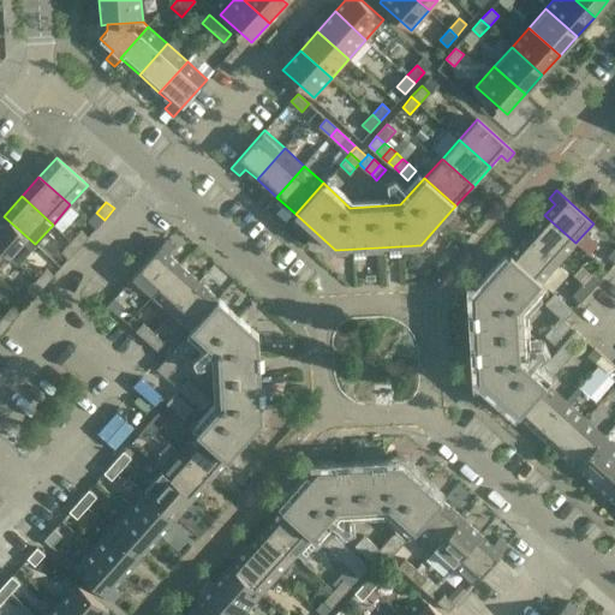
[(575,243),(544,215),(527,234),(559,262),(575,243)]
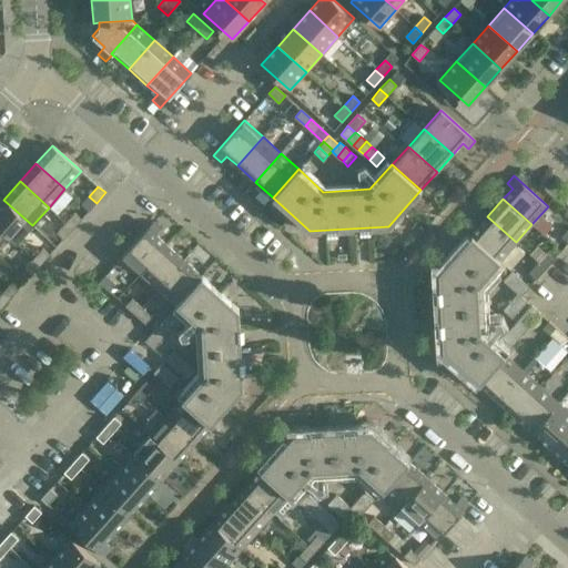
[(32,225),(3,200),(0,203),(0,227),(17,243),(32,225)]
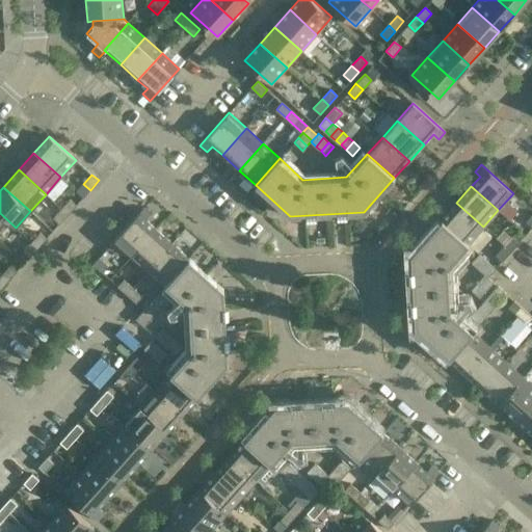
[(69,214),(77,205),(70,198),(61,208),(69,214)]
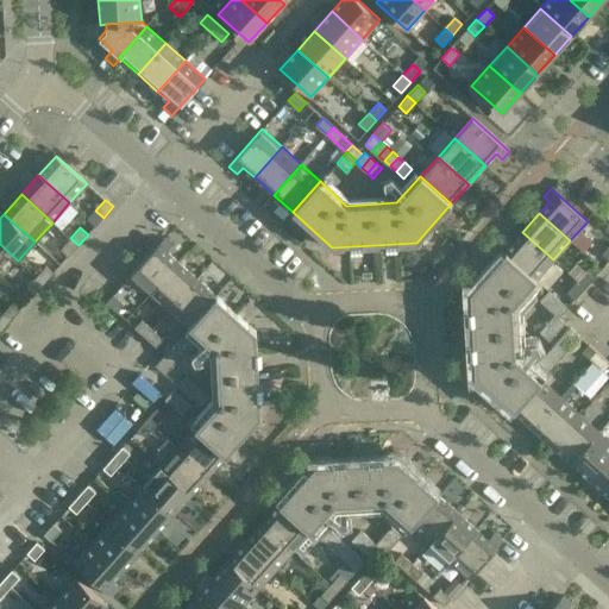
[(553,259),(522,232),(506,251),(535,278),(553,259)]
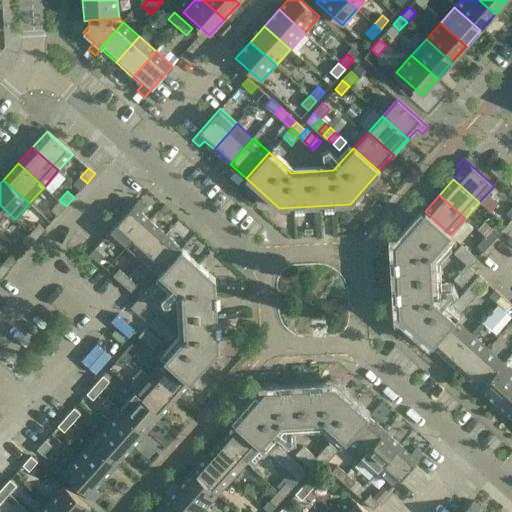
[(138,199),(110,231),(127,246),(150,220),(140,211),(145,206),(138,199)]
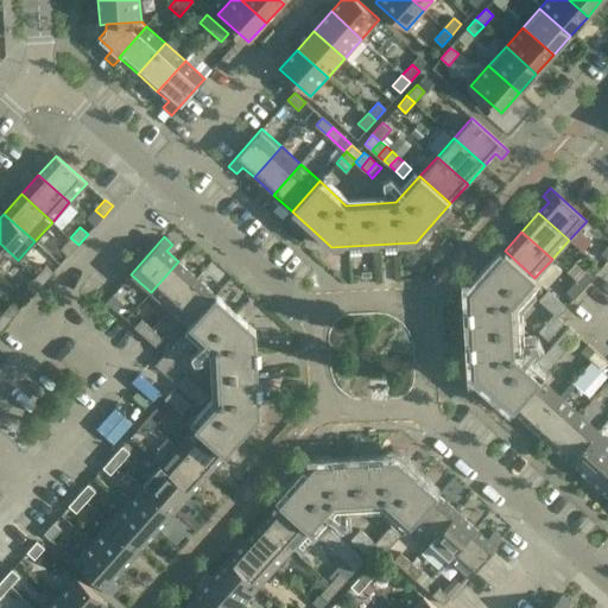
[(78,245),(70,238),(61,248),(68,255),(78,245)]
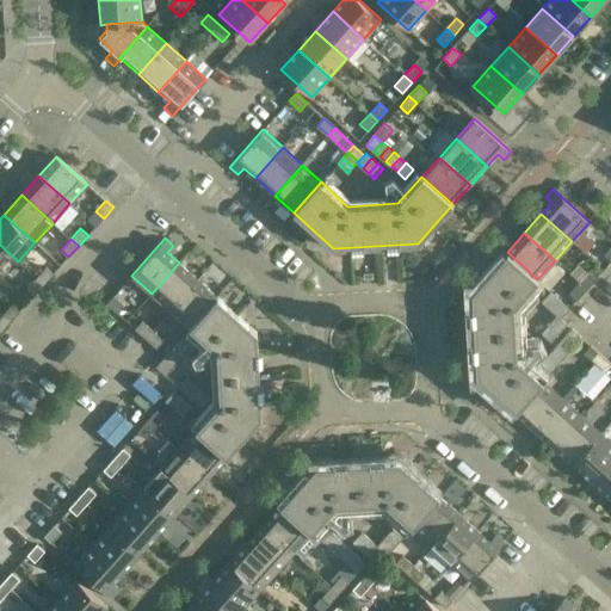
[(18,261),(0,245),(0,266),(10,255),(17,261),(18,261)]
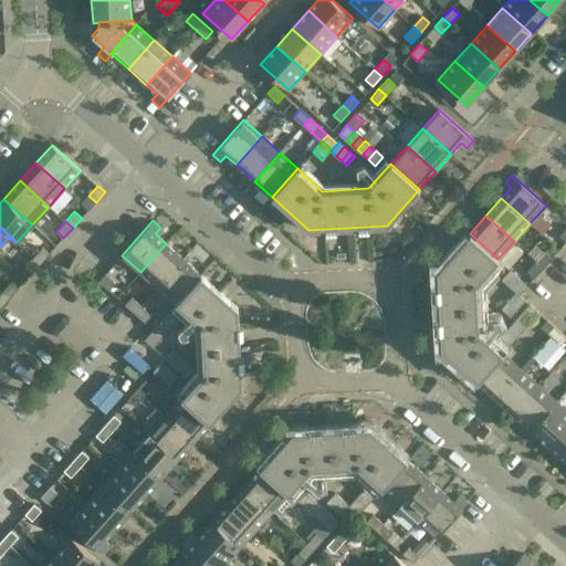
[(441,348),(478,381),(503,353),(478,331),(475,284),(498,259),(470,233),(437,270),(441,348)]
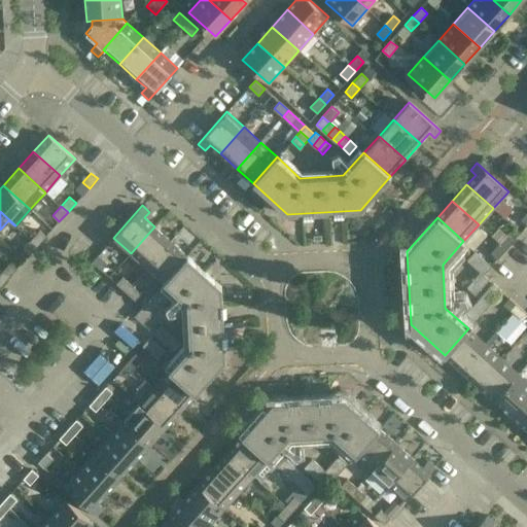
[(171,241),(154,226),(131,253),(147,268),(171,241)]
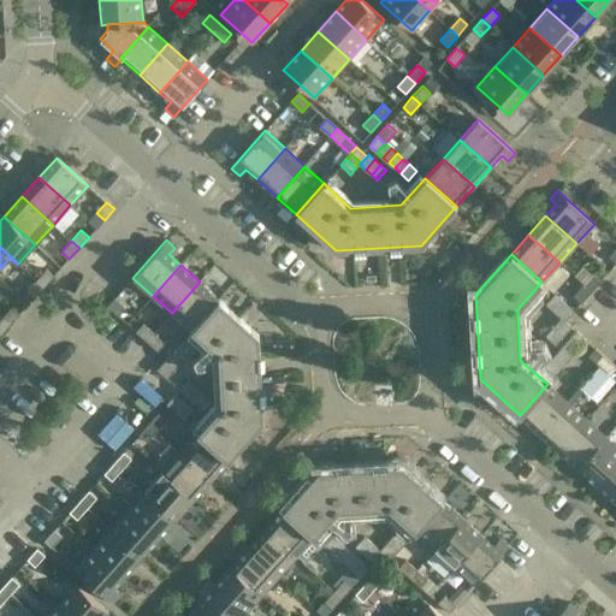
[(45,286),(54,276),(46,268),(36,279),(45,286)]
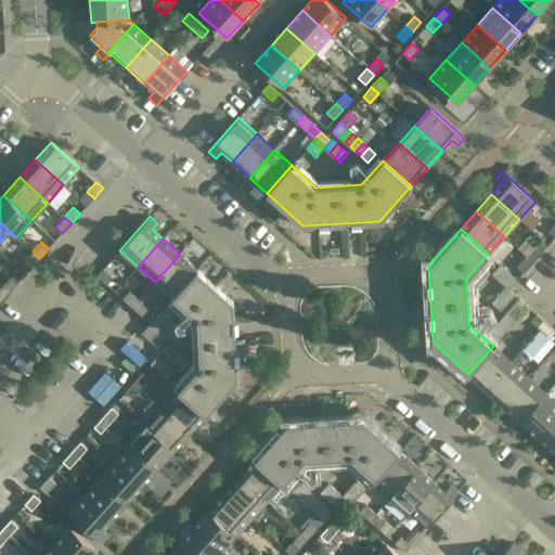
[(532,262),(541,253),(534,246),(525,256),(532,262)]
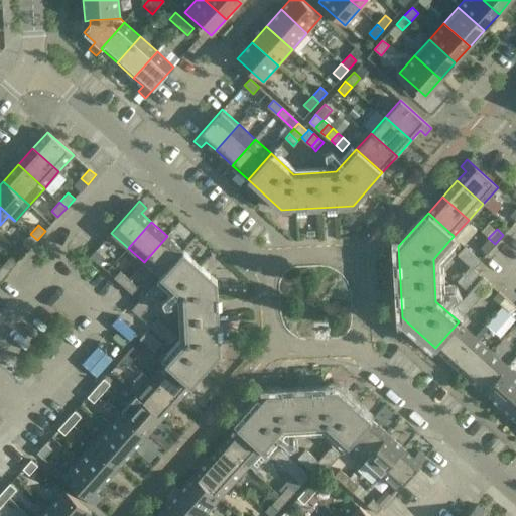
[(37,240),(30,234),(22,244),(28,249),(37,240)]
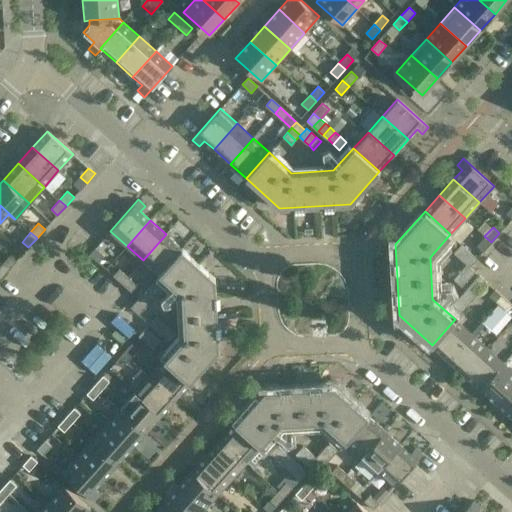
[(166,234),(143,260),(159,275),(182,248),(166,234)]
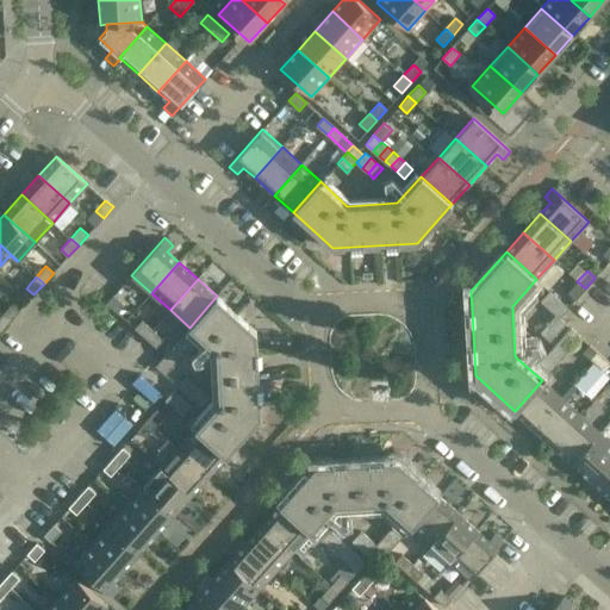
[(576,299),(585,288),(577,281),(567,292),(576,299)]
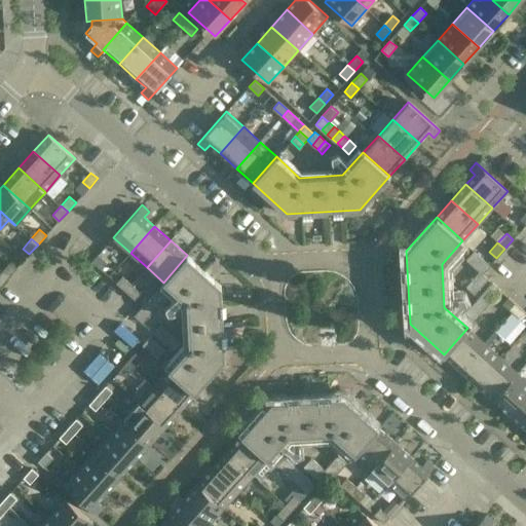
[(471,264),(479,256),(473,251),(465,259),(471,264)]
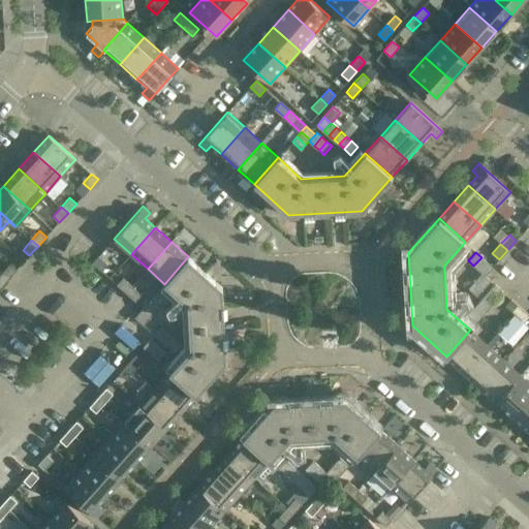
[(92,262),(101,271),(107,265),(98,255),(92,262)]
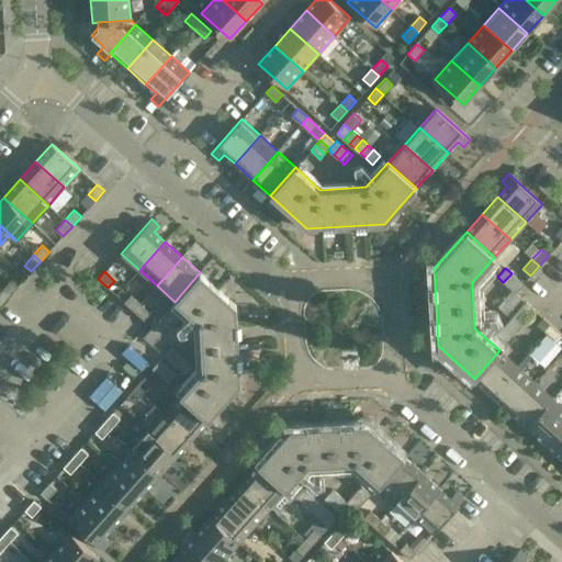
[(236,305),(200,272),(175,302),(199,323),(202,370),(180,394),(208,420),(240,383),(236,305)]
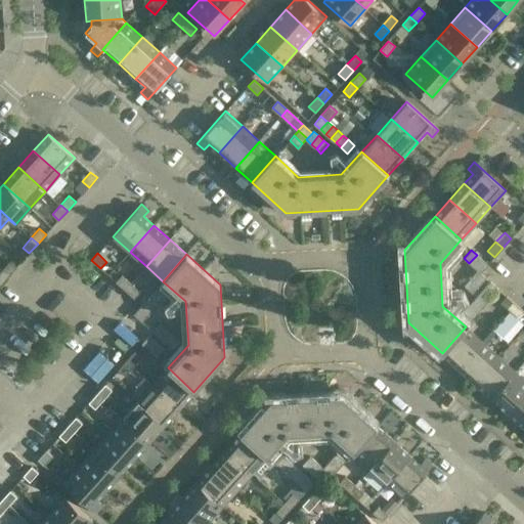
[(474,268),(482,259),(477,255),(469,263),(474,268)]
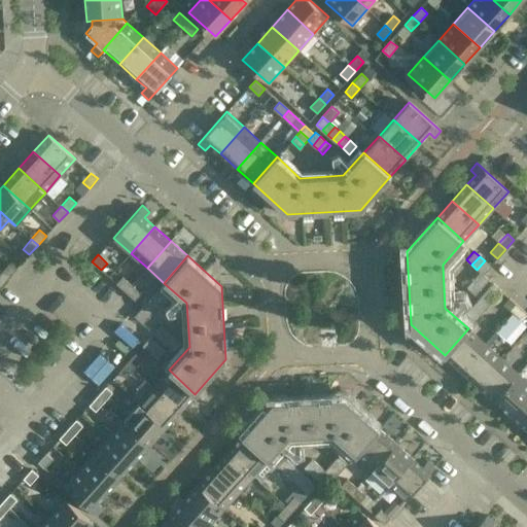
[(483,274),(491,266),(485,260),(477,270),(480,272),(483,274)]
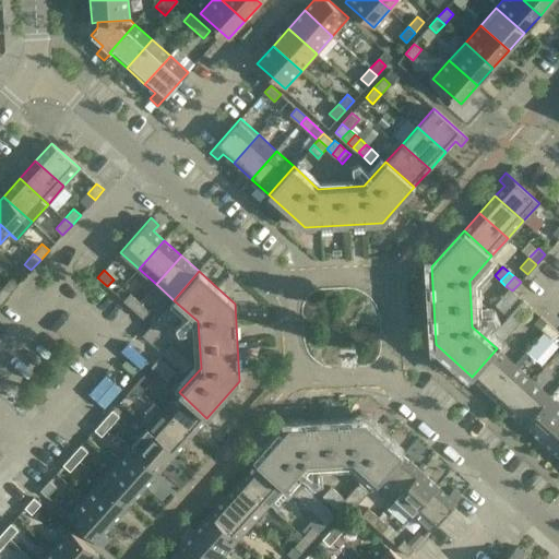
[(9,295),(18,285),(10,280),(1,288),(9,295)]
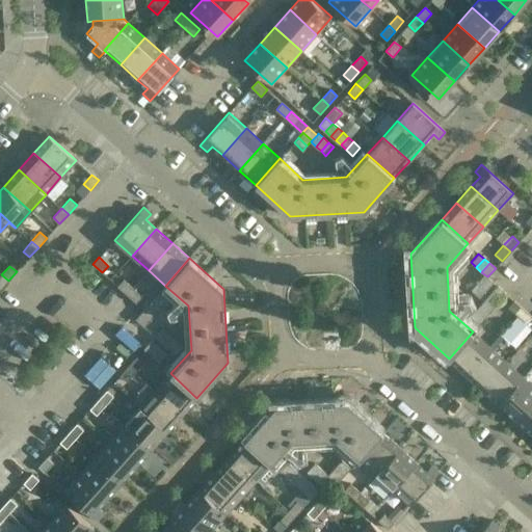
[(494,282),(487,276),(484,274),(480,280),(488,287),(494,282)]
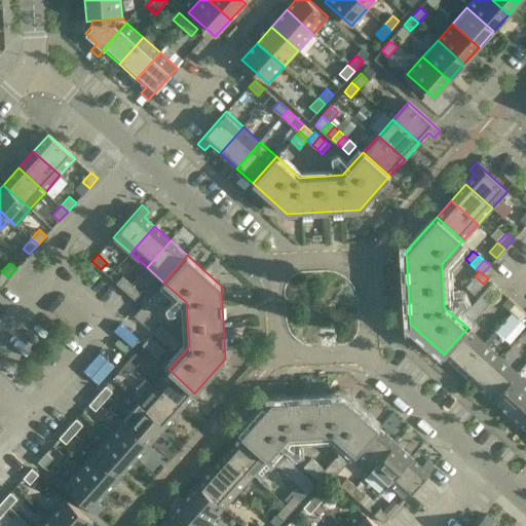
[(125,291),(132,285),(122,276),(116,283),(125,291)]
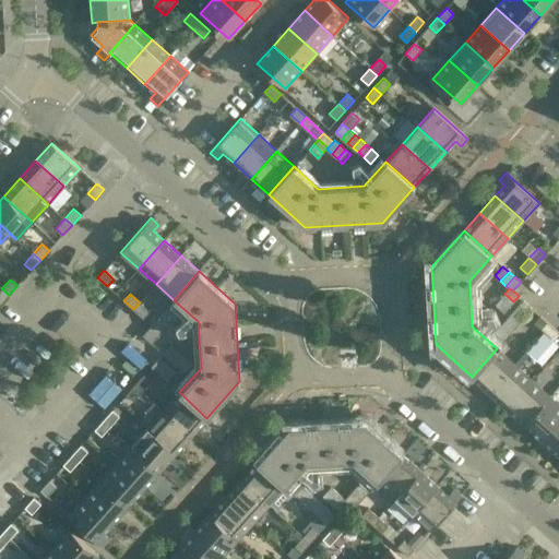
[(513,301),(504,294),(499,299),(509,308),(513,301)]
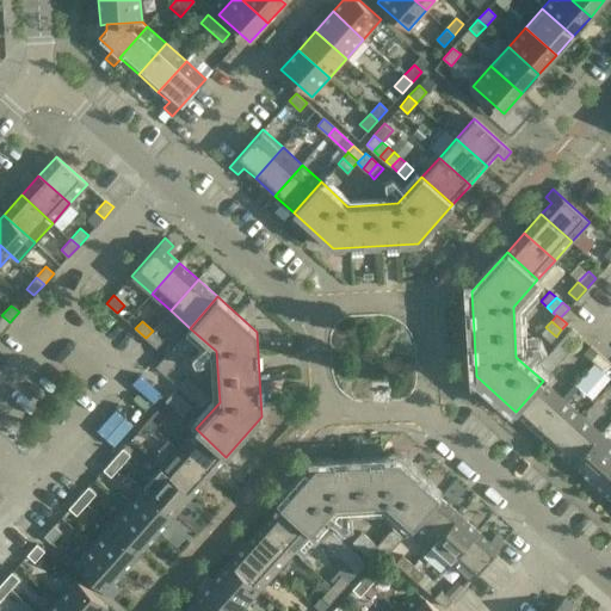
[(556,337),(545,327),(541,333),(550,341),(556,337)]
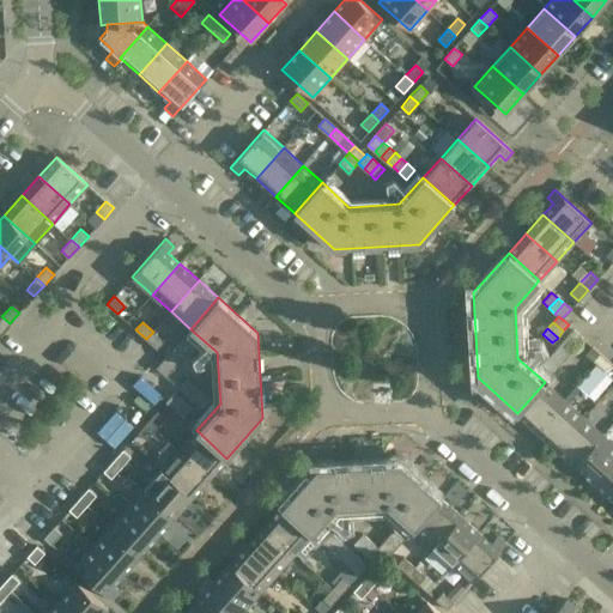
[(584,339),(572,329),(568,335),(578,345),(584,339)]
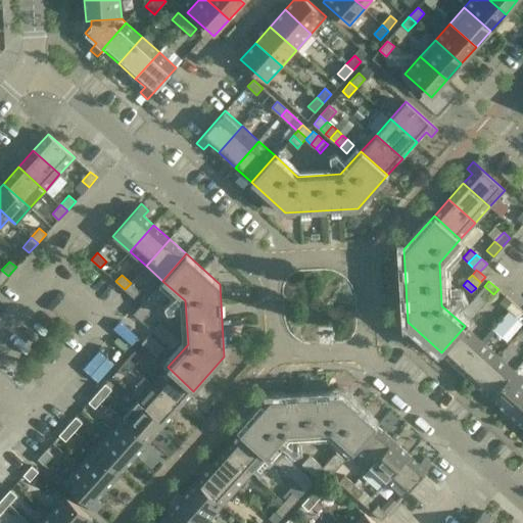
[(125,289),(134,297),(140,291),(131,283),(125,289)]
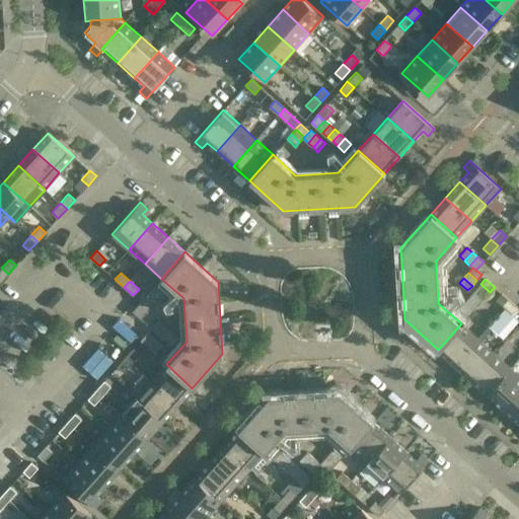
[(490,292),(480,284),(475,289),(485,297),(490,292)]
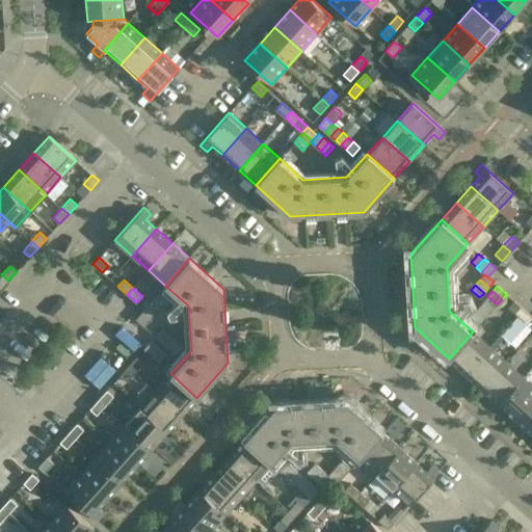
[(135,319),(144,327),(167,301),(159,293),(143,310),(135,319)]
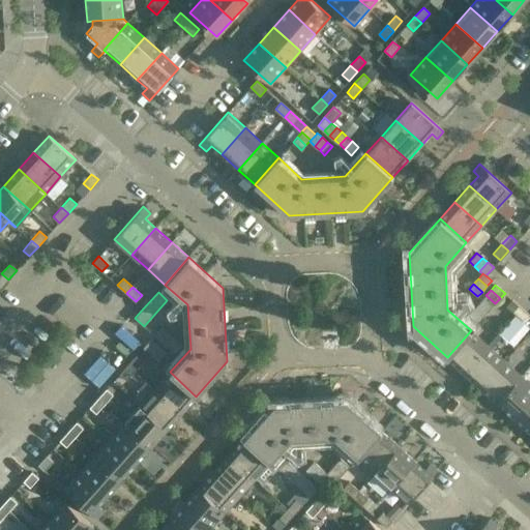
[(495,303),(486,295),(481,299),(491,308),(495,303)]
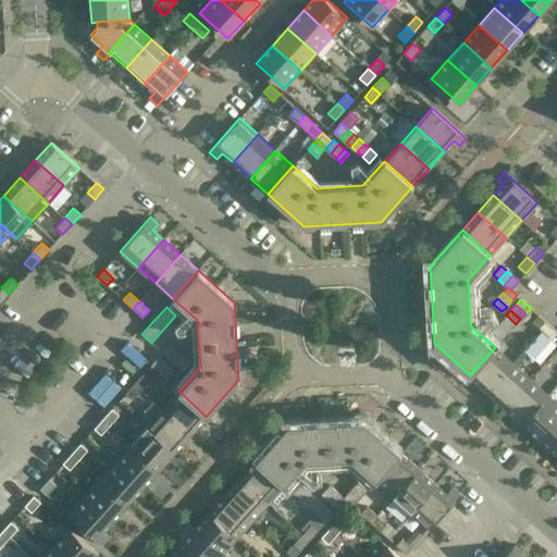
[(516,324),(506,314),(502,320),(511,330),(516,324)]
